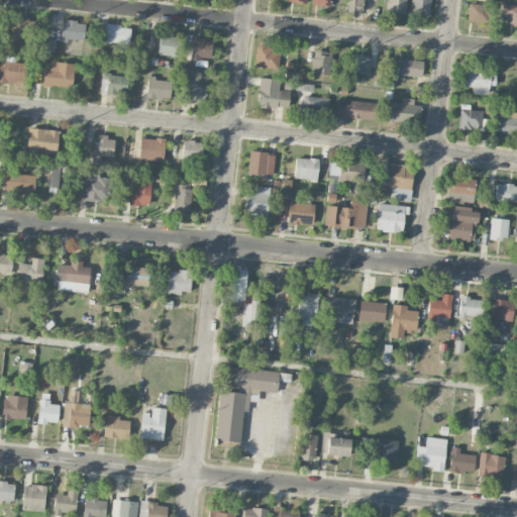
[(362,0),(347,0),(346,16),(360,17),(362,0)]
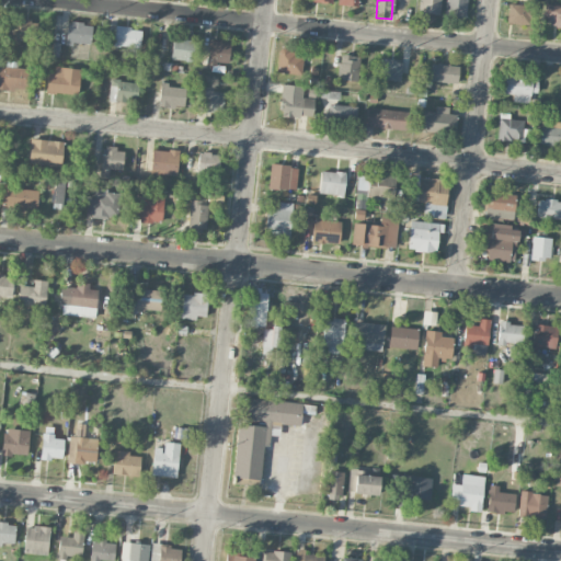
[(441,13),(441,0),(419,0),(420,12),(441,13)]
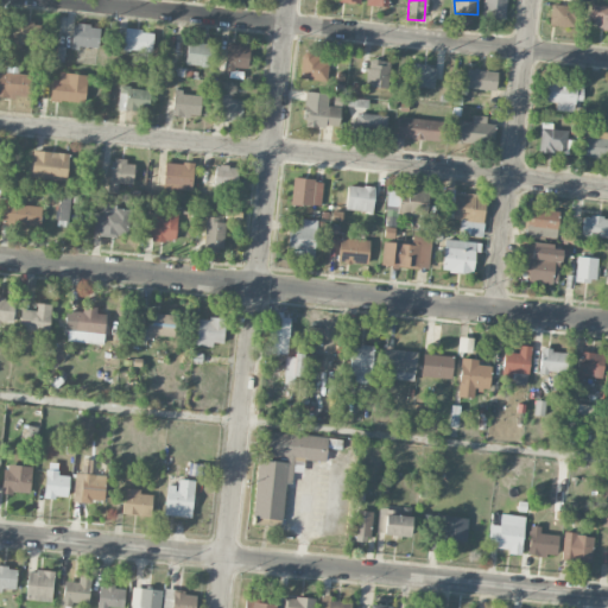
[(506,19),(506,0),(483,0),(483,18),(506,19)]
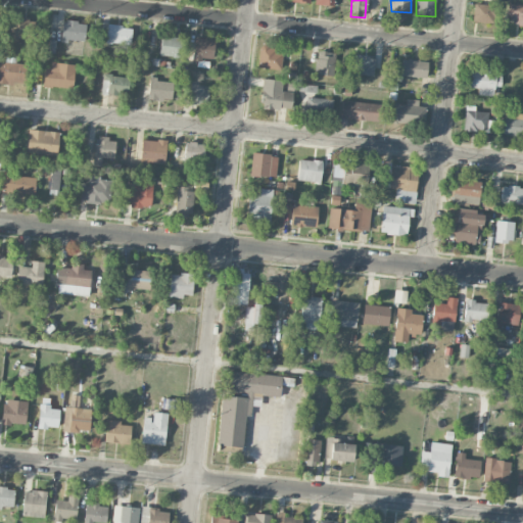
[(473,21),(489,22),(490,4),(474,4),(473,21)]
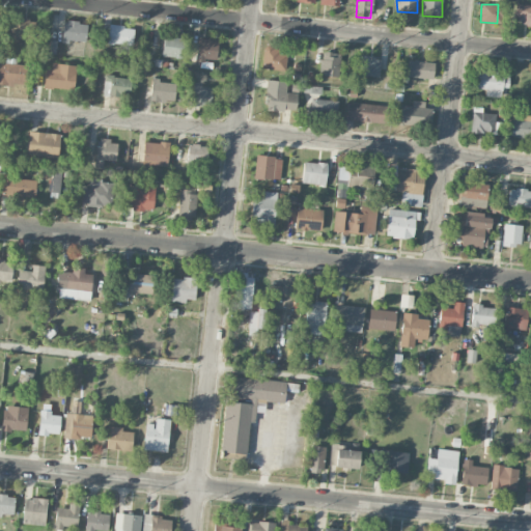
[(530,4),(515,4),(515,24),(530,24),(530,4)]
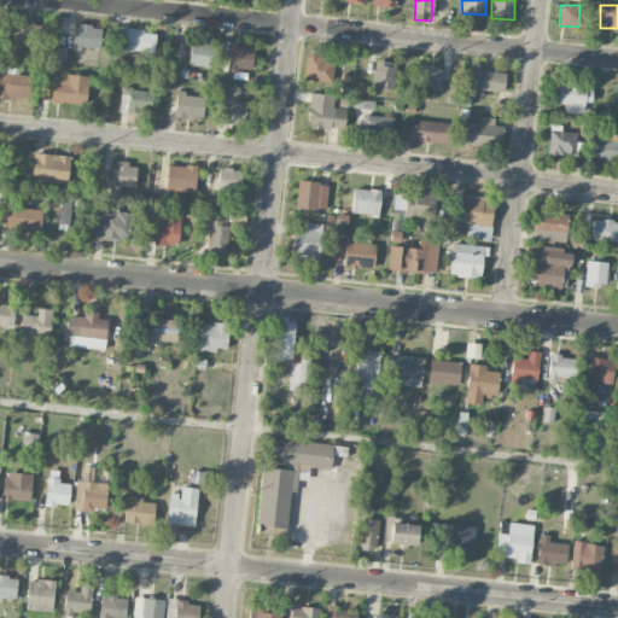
[(71,47),(100,50),(103,27),(74,24),(71,47)]
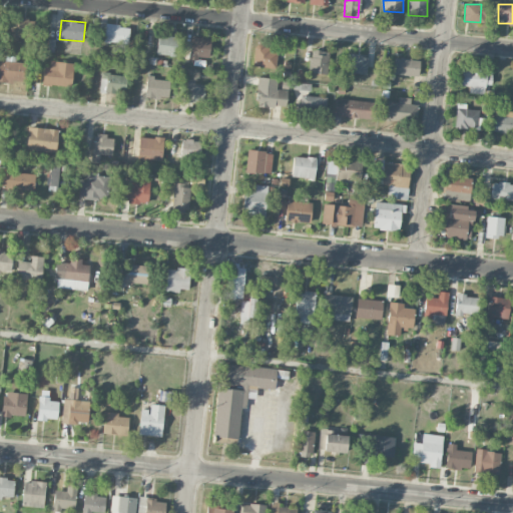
[(104,42),(129,43),(129,25),(105,24),(104,42)]
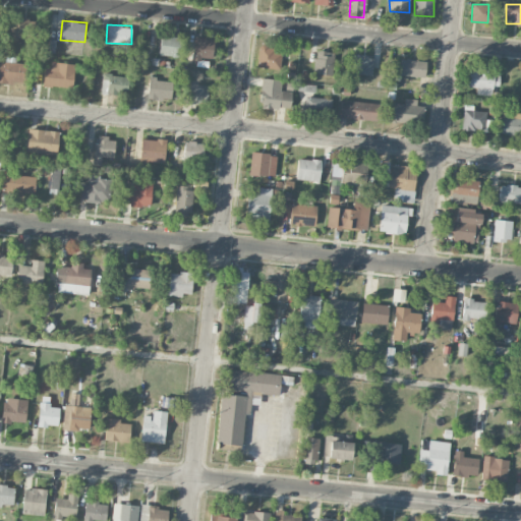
[(180,57),(181,37),(160,37),(159,56),(180,57)]
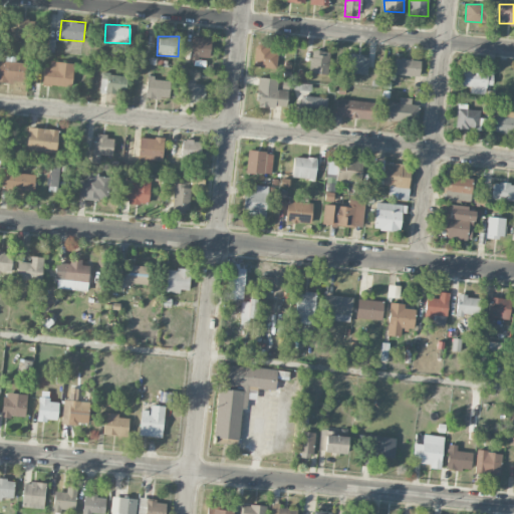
[(211,38),(191,37),(190,60),(199,60),(200,57),(210,57),(211,38)]
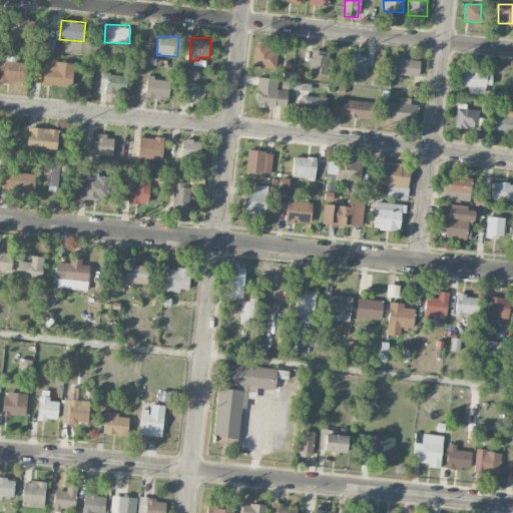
[(278,48),(254,47),(253,67),(277,68),(278,48)]
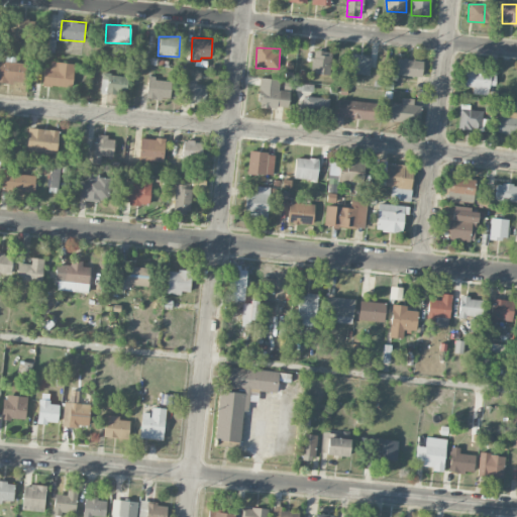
[(312,74),(330,73),(329,50),(312,52),(312,74)]
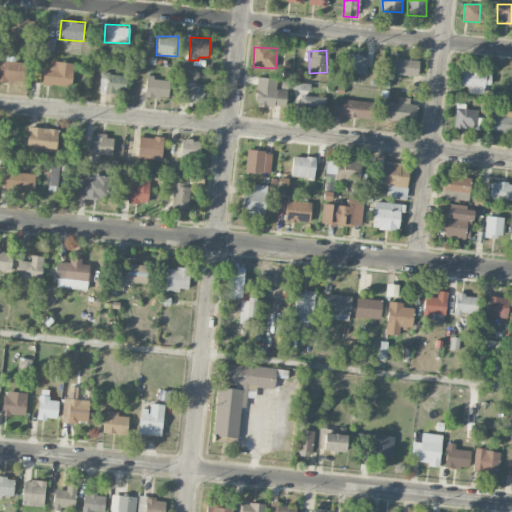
[(25,62),(16,61),(17,56),(0,53),(0,79),(23,83),(25,62)]
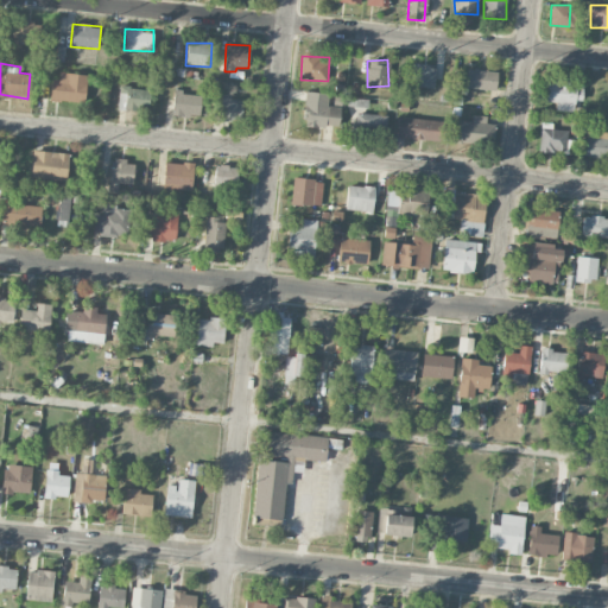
[(410,87),(435,87),(436,65),(410,64),(410,87)]
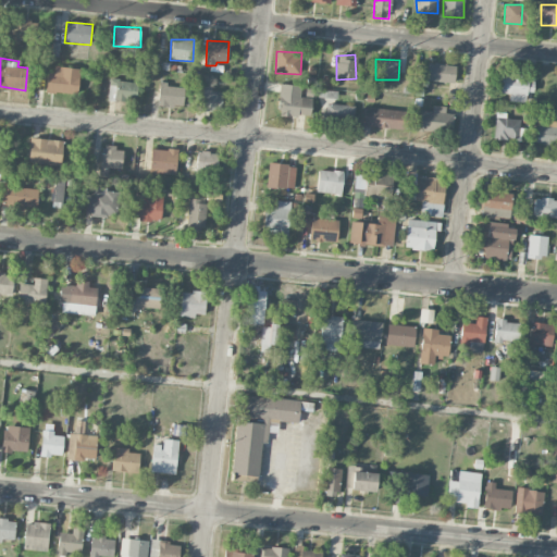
[(426,79),(454,84),(456,66),(429,62),(426,79)]
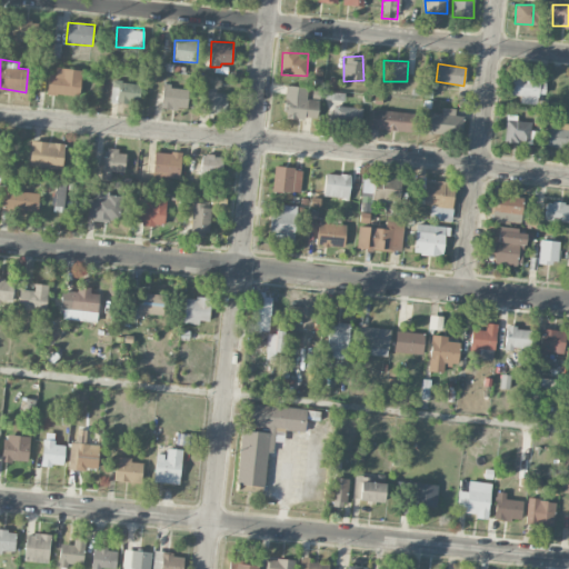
[(49,93),(80,96),(81,69),(50,68),(49,93)]
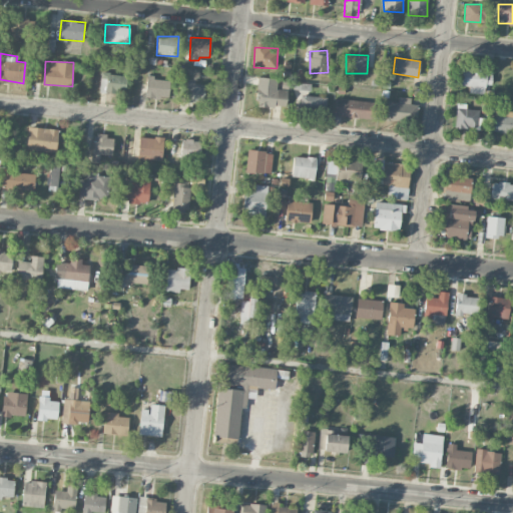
[(492,68),(460,67),(459,85),(469,86),(469,93),(484,93),(484,84),(492,84),(492,68)]
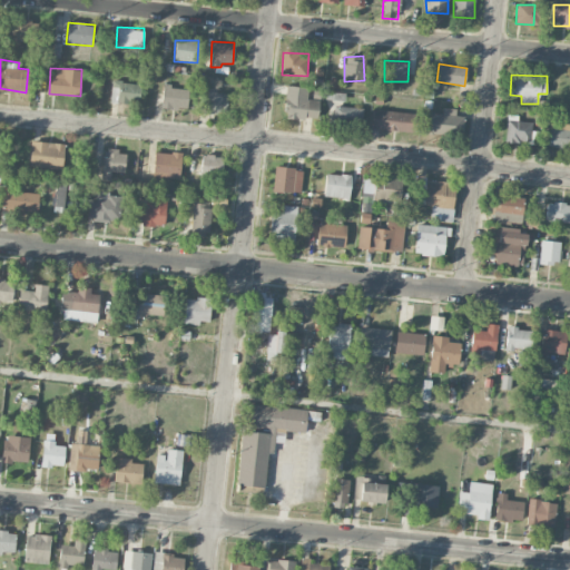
[(140,82),(111,81),(111,102),(140,104),(140,82)]
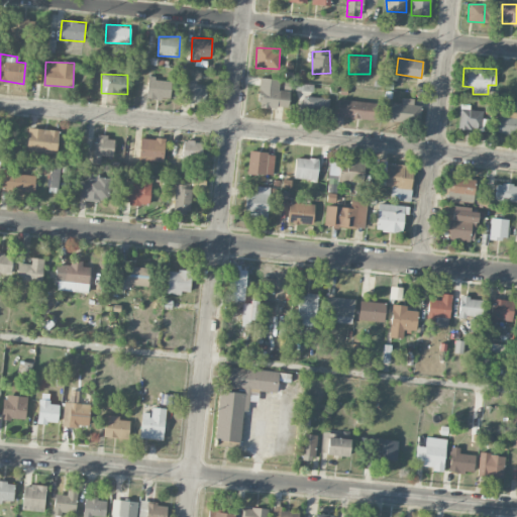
[(171,100),(172,80),(148,78),(146,98),(171,100)]
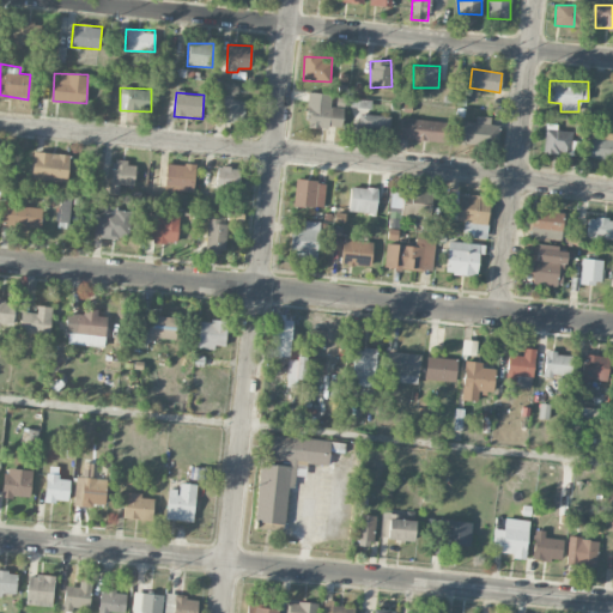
[(331,93),(308,92),(307,126),(343,127),(344,107),(331,107),(331,93)]
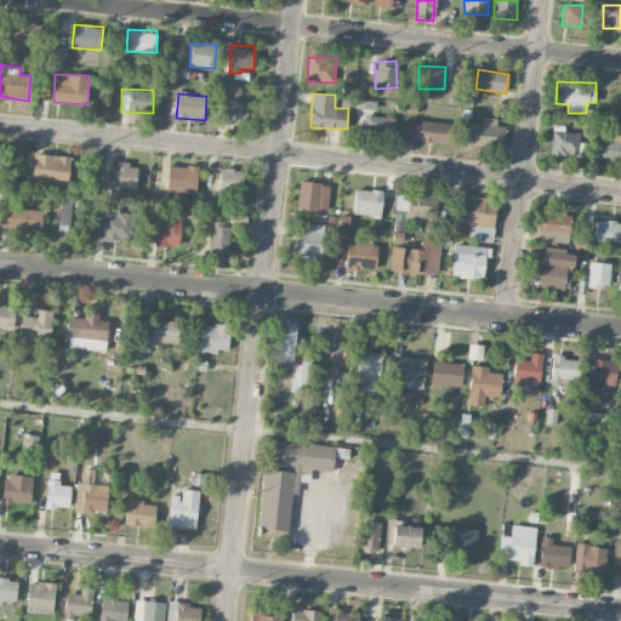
[(223,121),(246,125),(250,101),(227,97),(223,121)]
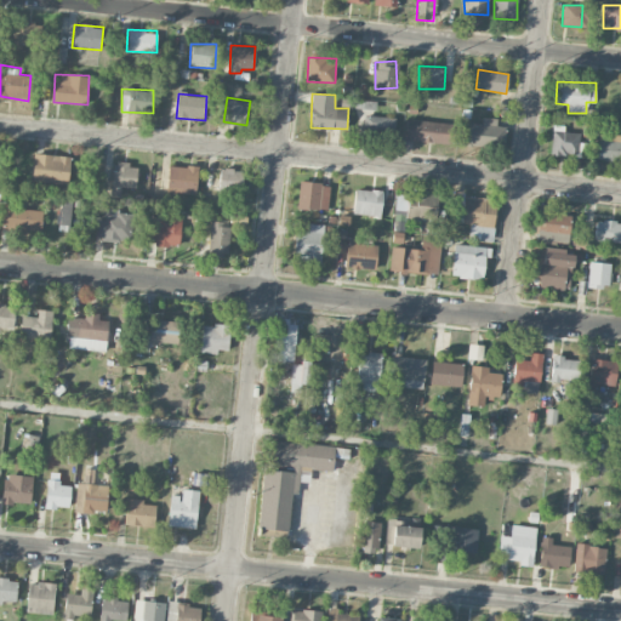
[(394,118),(375,117),(376,101),(355,100),(354,132),(394,134),(394,118)]
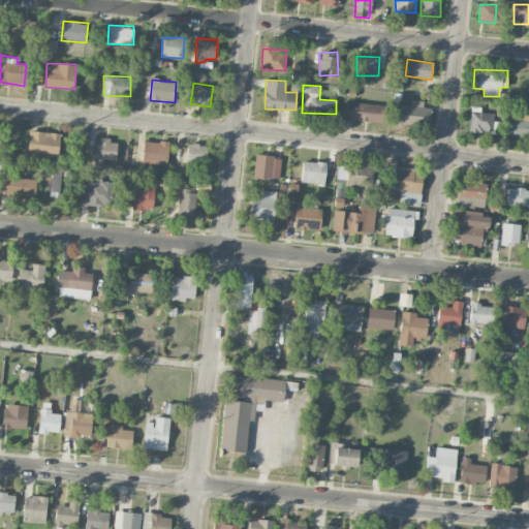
[(424,100),(410,100),(410,105),(391,104),(390,124),(429,126),(430,107),(423,107),(424,100)]
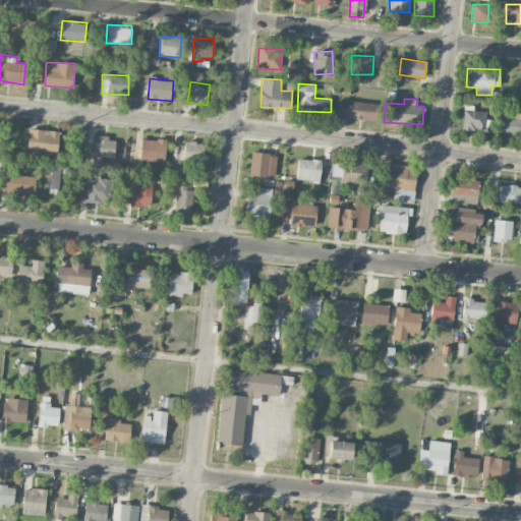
[(381,103),(341,101),(341,118),(381,119),(381,103)]
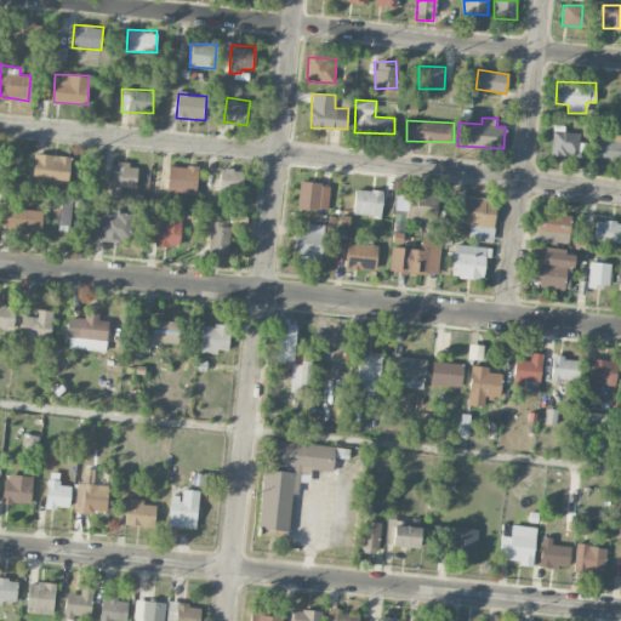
[(580,132),(564,132),(564,126),(552,125),(551,154),(579,155),(580,132)]
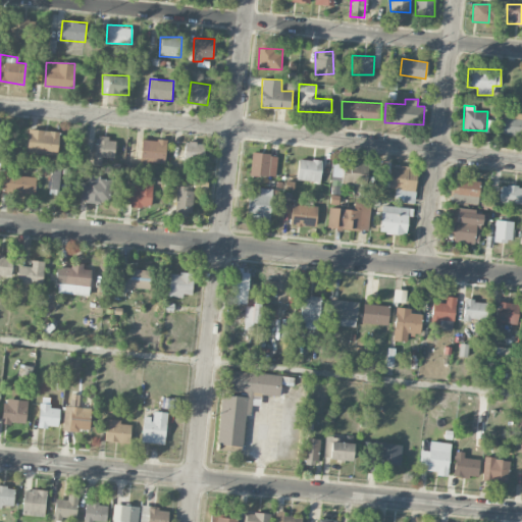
[(503,135),(521,135),(521,112),(503,112),(503,135)]
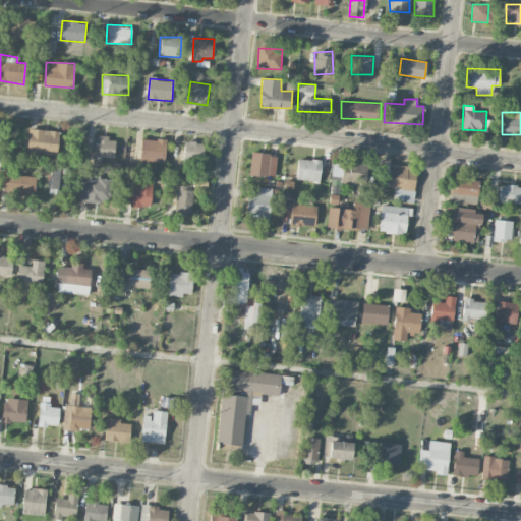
[(58,154),(59,130),(27,129),(27,153),(58,154)]
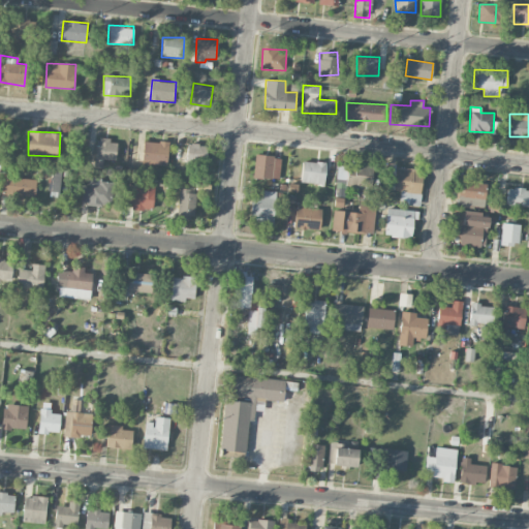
[(104,159),(116,159),(117,139),(96,138),(95,165),(104,165),(104,159)]
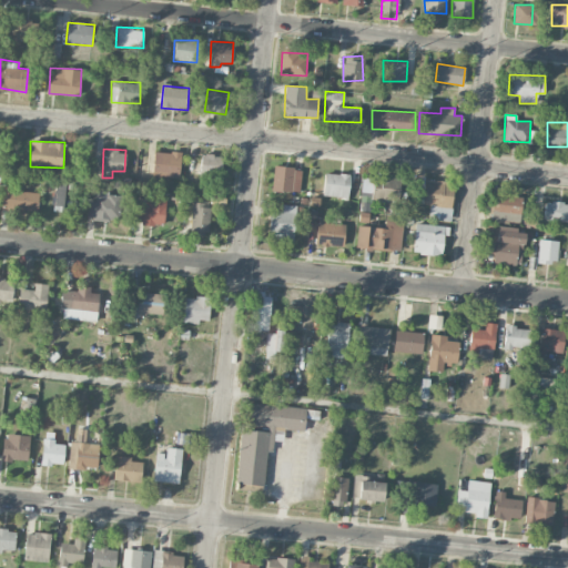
[(153,151),(152,176),(180,178),(181,152),(153,151)]
